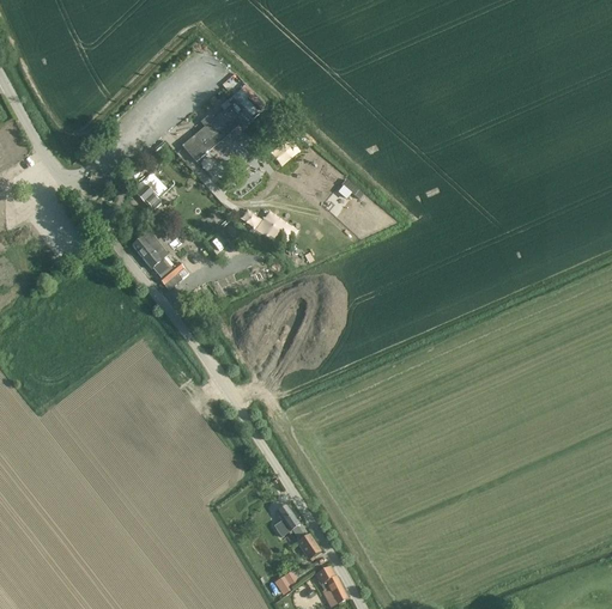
[(203,125),(194,132),(195,134),(200,139),(203,144),(201,145),(207,150),(241,121),(244,127),(253,119),(249,115),(255,110),(247,101),(241,105),(238,102),(235,98),(234,99),(230,96),(225,99),(229,103),(228,104),(223,109),(213,116),(208,111),(199,120),(203,125)]
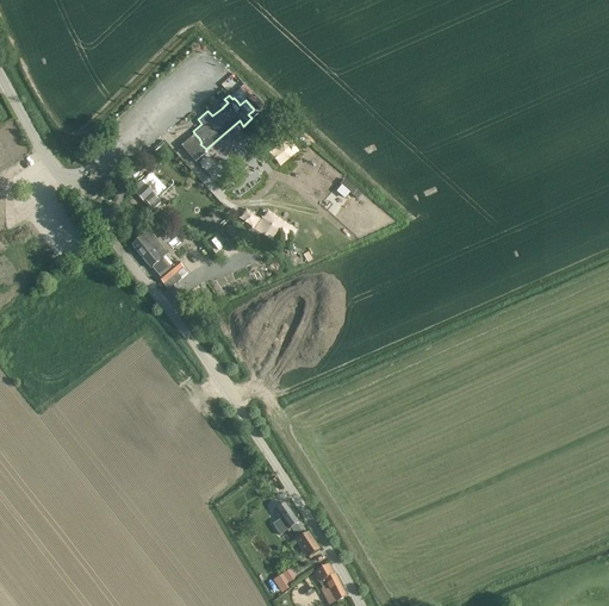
[(157,197),(167,187),(153,172),(142,180),(157,197)]
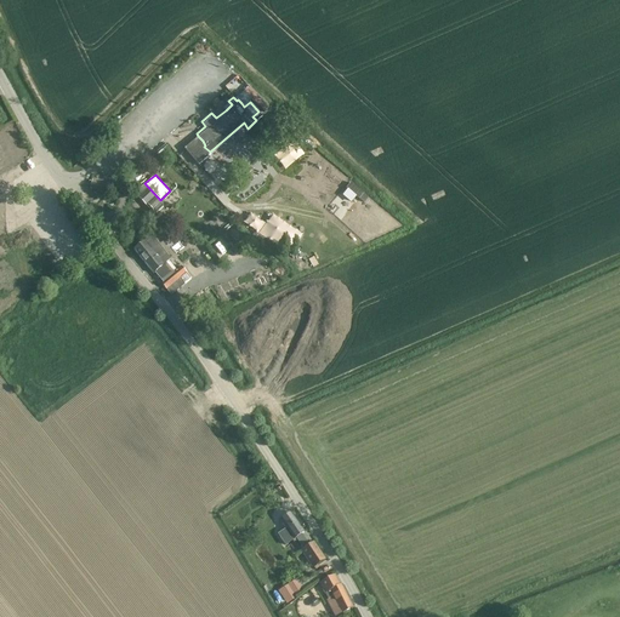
[(307,189),(314,181),(310,177),(302,184),(307,189)]
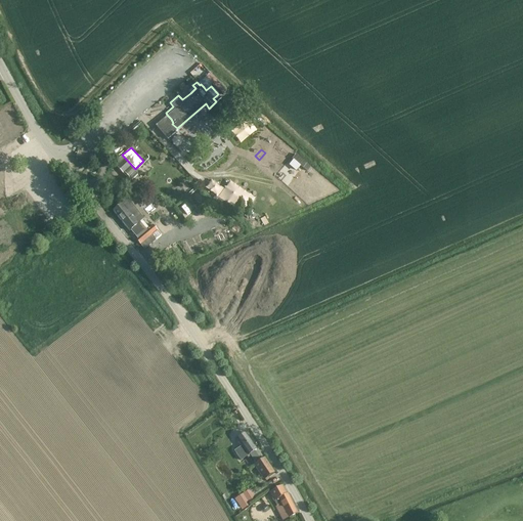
[(295,152),(291,157),(302,166),(306,161),(295,152)]
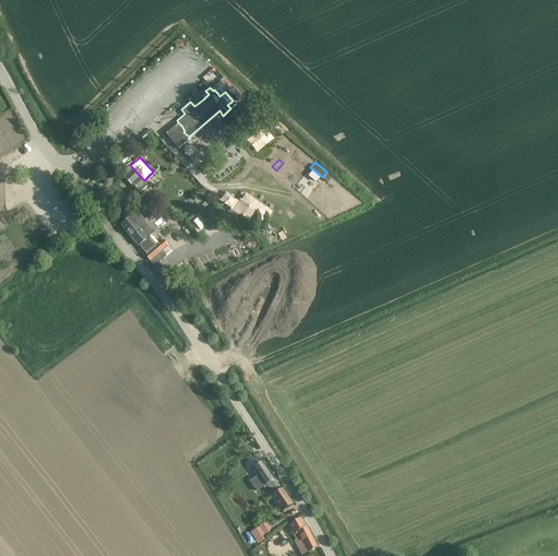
[(128,164),(120,172),(125,176),(129,181),(131,184),(135,189),(137,188),(138,190),(140,190),(145,185),(145,182),(140,176),(138,174),(132,168),(128,164)]
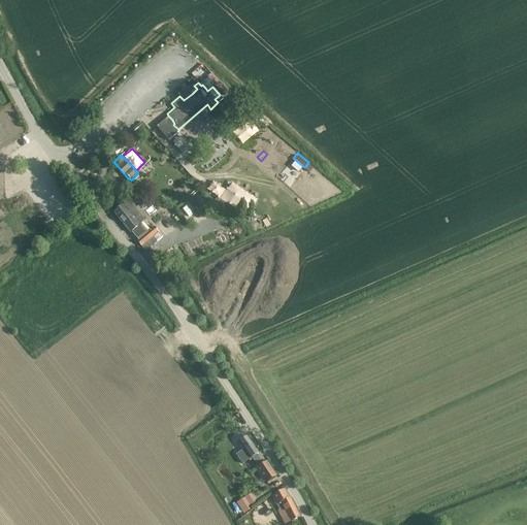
[(275,172),(283,165),(275,158),(268,165),(275,172)]
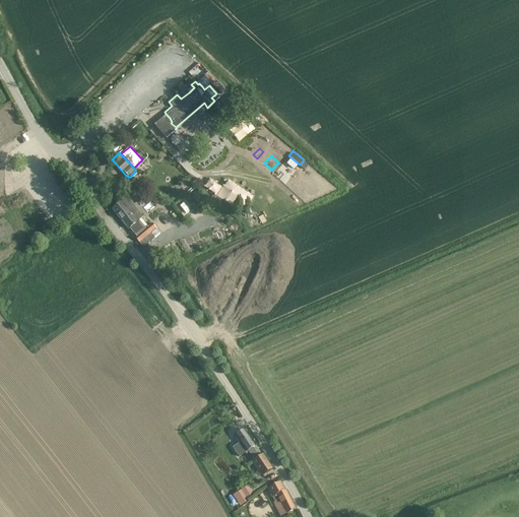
[(120,202),(119,200),(111,206),(127,227),(129,225),(133,221),(135,220),(125,207),(129,204),(124,199),(120,202)]
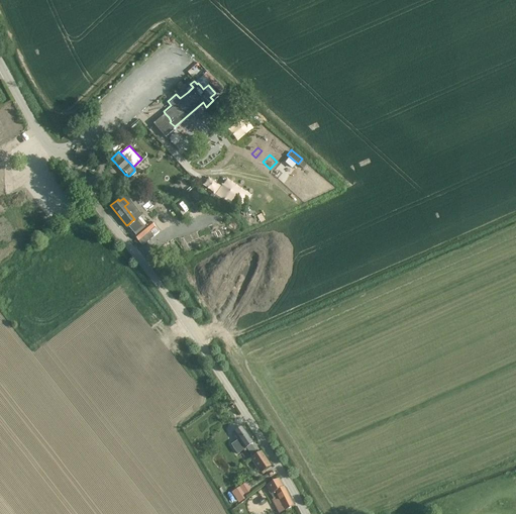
[(132,220),(128,224),(134,232),(133,233),(141,243),(152,234),(148,229),(155,224),(150,219),(139,228),(132,220)]
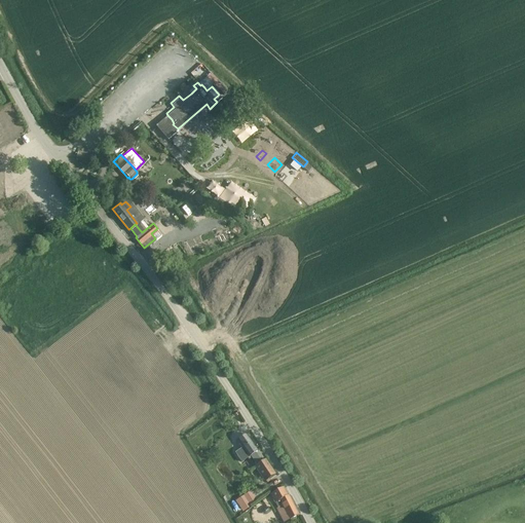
[(191,248),(209,244),(207,236),(189,239),(191,248)]
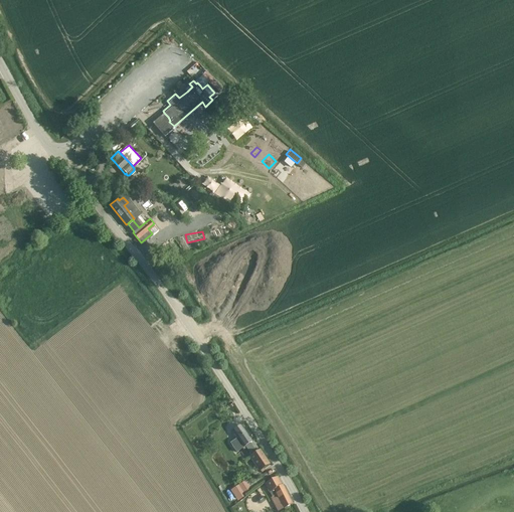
[(235,436),(229,441),(235,451),(241,447),(242,448),(245,446),(250,453),(249,454),(248,454),(260,469),(269,463),(259,448),(258,448),(254,450),(248,441),(250,439),(240,422),(231,429),(235,436)]
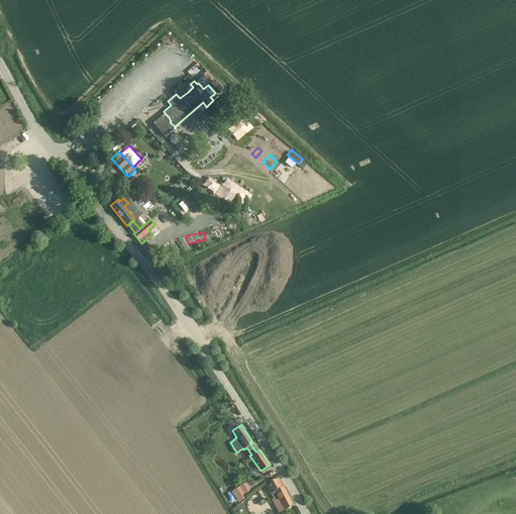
[(278,477),(269,482),(265,484),(269,492),(269,491),(272,496),(276,494),(284,508),(292,504),(282,485),(278,477)]
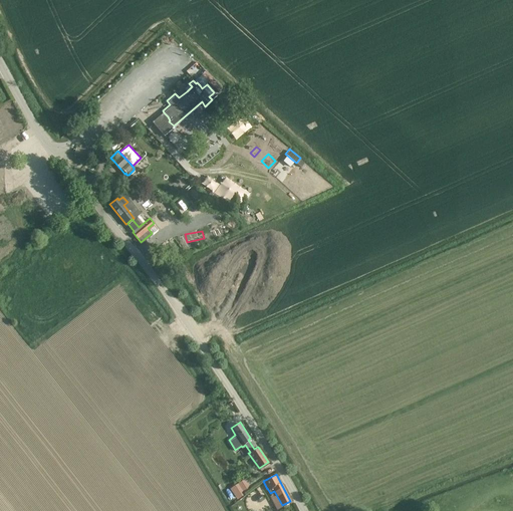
[(244,477),(232,485),(239,496),(251,488),(244,477)]
